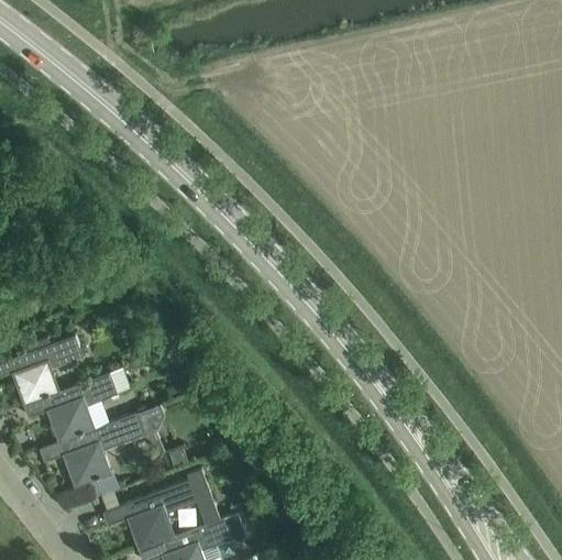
[(59,392),(51,369),(83,358),(75,335),(8,359),(0,362),(0,377),(11,373),(22,406),(59,392)]
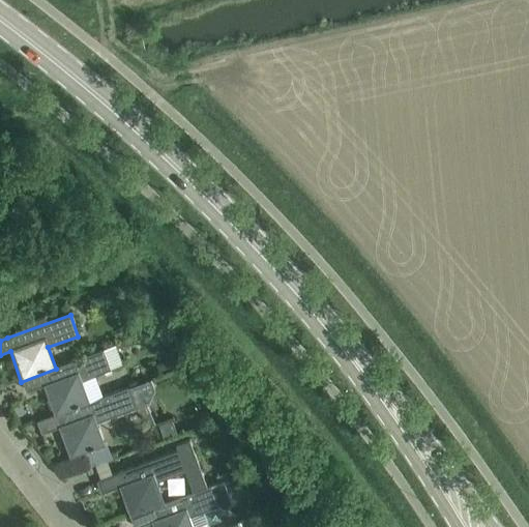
[(128,338),(117,343),(124,361),(136,357),(128,338)]
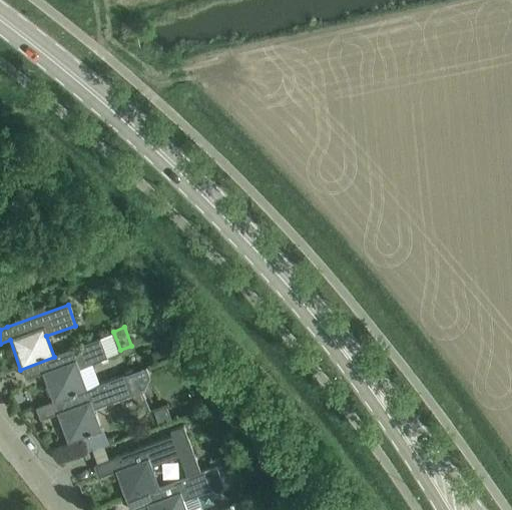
[(99,385),(91,365),(107,360),(106,358),(118,353),(111,336),(54,357),(20,370),(24,381),(41,374),(52,402),(99,385)]
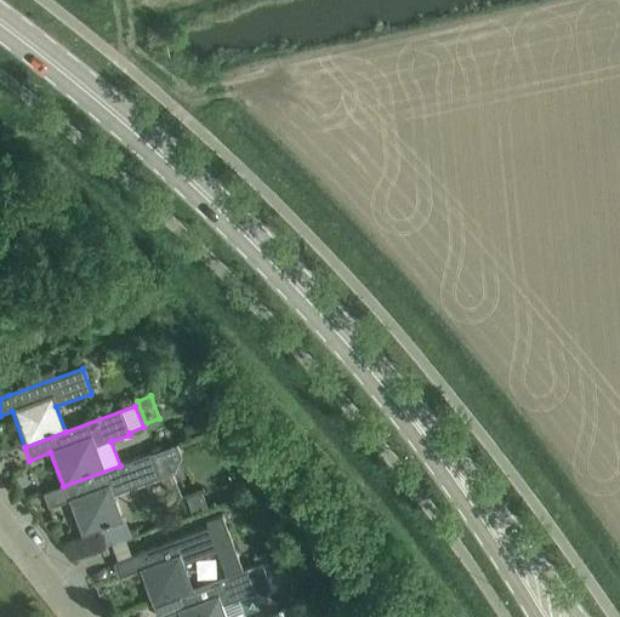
[(113,496),(159,479),(151,455),(120,466),(63,486),(43,495),(47,509),(68,502),(81,537),(121,521),(113,496)]
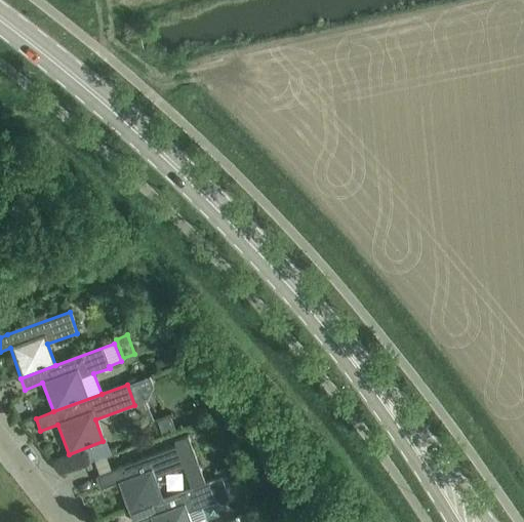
[(117,483),(128,513),(163,499),(155,479),(168,474),(184,469),(191,489),(205,484),(188,437),(173,441),(176,447),(114,470),(95,477),(99,489),(117,483)]
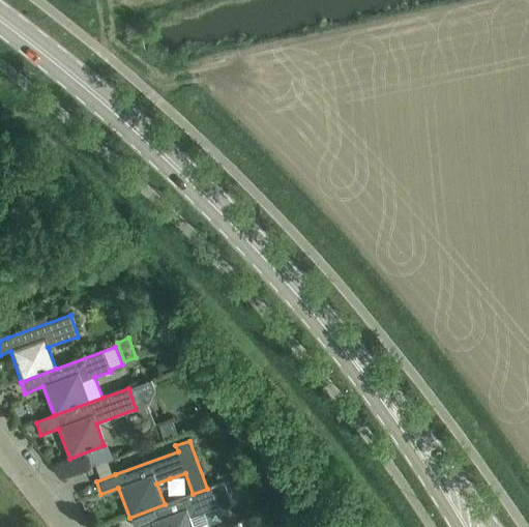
[(228,508),(226,505),(230,503),(223,482),(207,489),(193,494),(165,504),(129,518),(133,526),(143,526),(151,523),(152,526),(192,526),(188,519),(222,507),(223,510),(228,508)]
